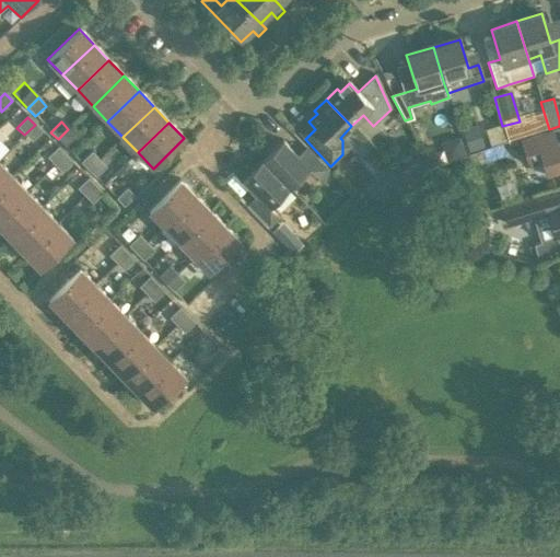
[(32,142),(43,132),(35,125),(24,135),(32,142)]
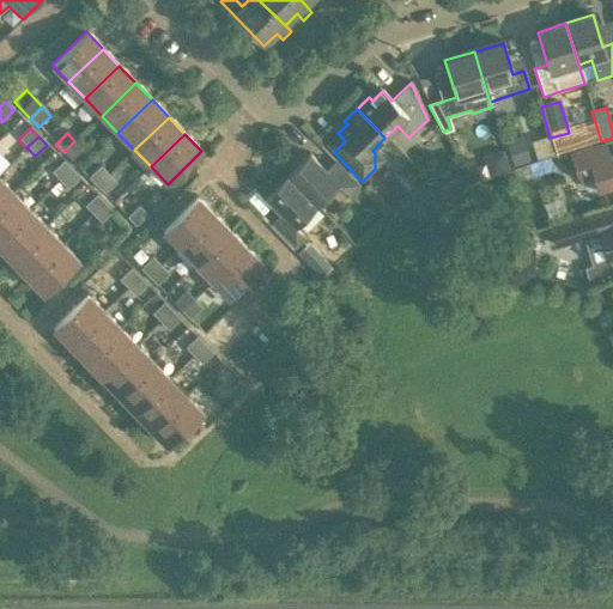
[(505,144),(514,169),(528,164),(521,139),(505,144)]
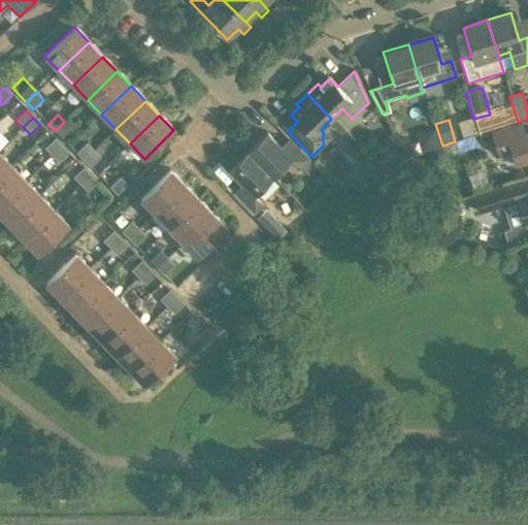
[(66,143),(76,134),(64,122),(55,131),(66,143)]
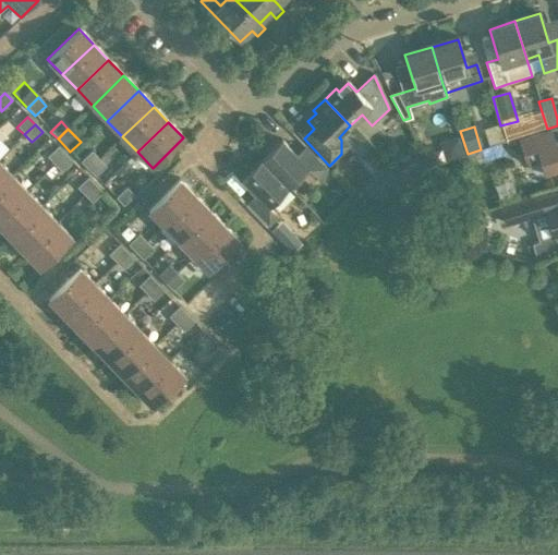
[(518,142),(525,167),(540,163),(544,175),(556,170),(557,176),(557,175),(557,142),(546,146),(542,134),(518,142)]
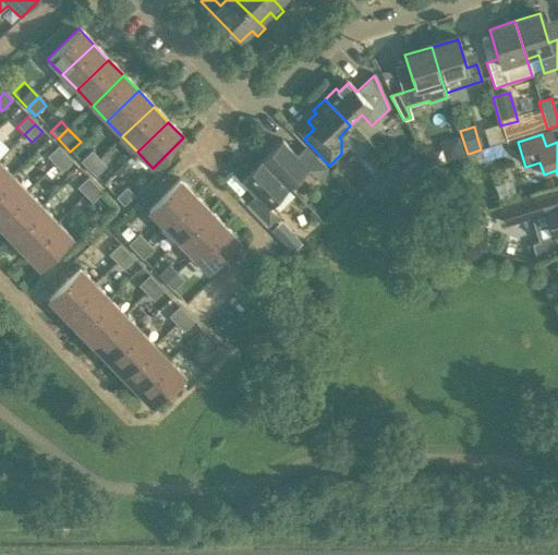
[(281,141),(261,160),(288,189),(308,169),(281,141)]
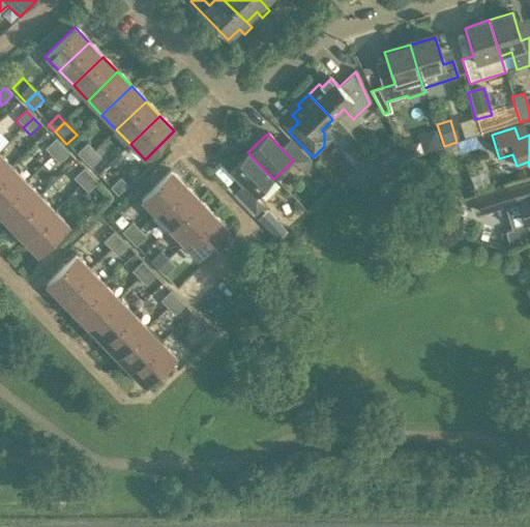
[(55,140),(45,150),(52,157),(62,147),(55,140)]
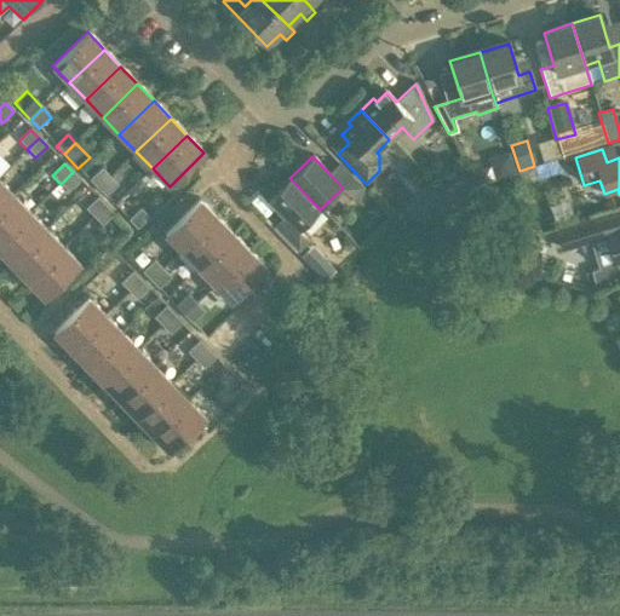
[(102,170),(89,180),(97,189),(109,178),(102,170)]
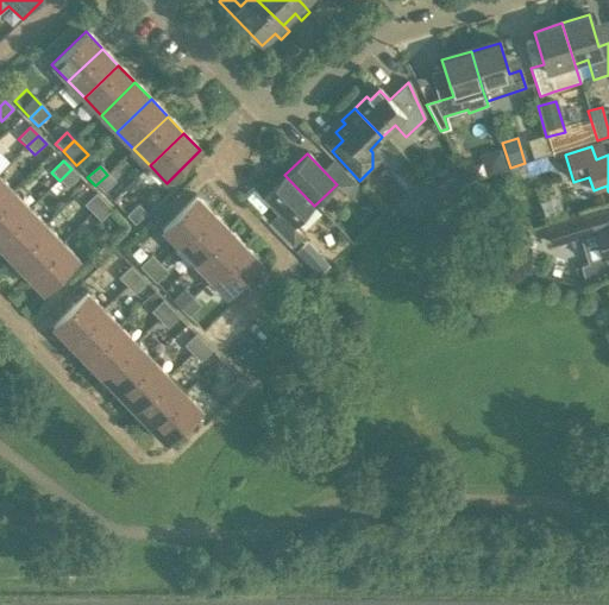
[(68,189),(79,177),(71,169),(60,181),(68,189)]
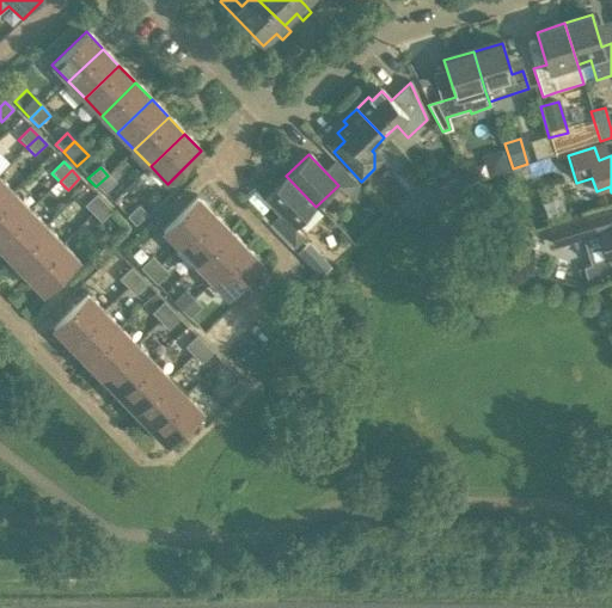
[(104,195),(116,184),(108,176),(96,186),(104,195)]
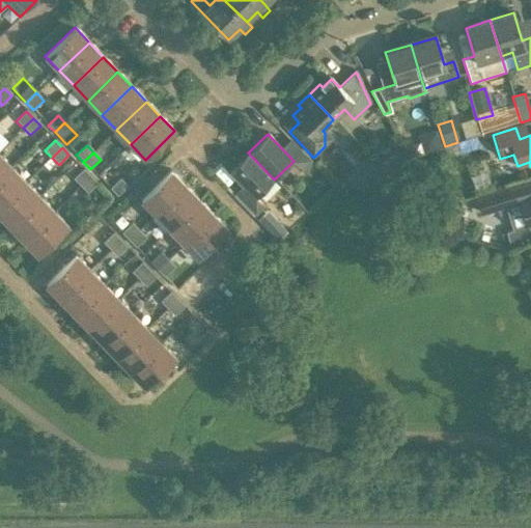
[(255,198),(274,179),(248,153),(228,171),(255,198)]
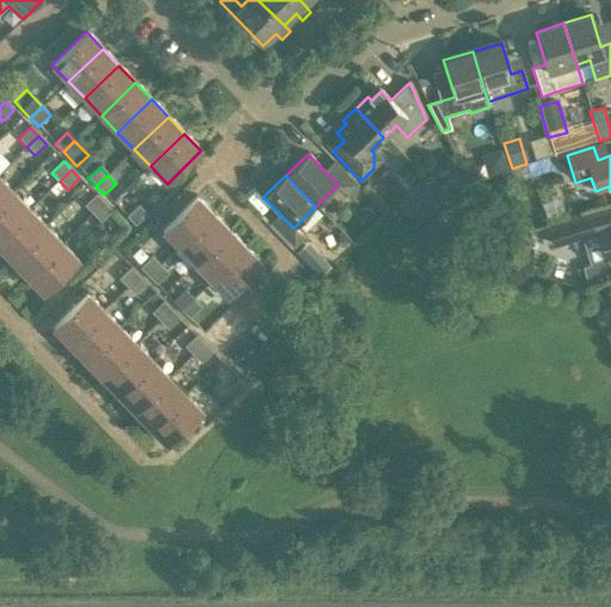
[(0,205),(13,193),(0,180),(0,205)]
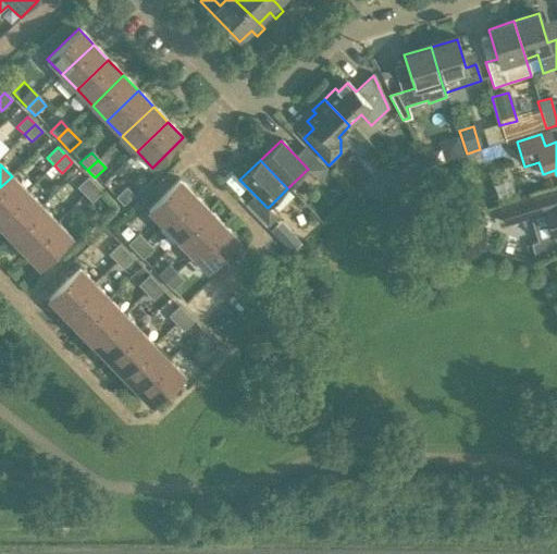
[(0,219),(27,193),(12,176),(0,187),(0,219)]
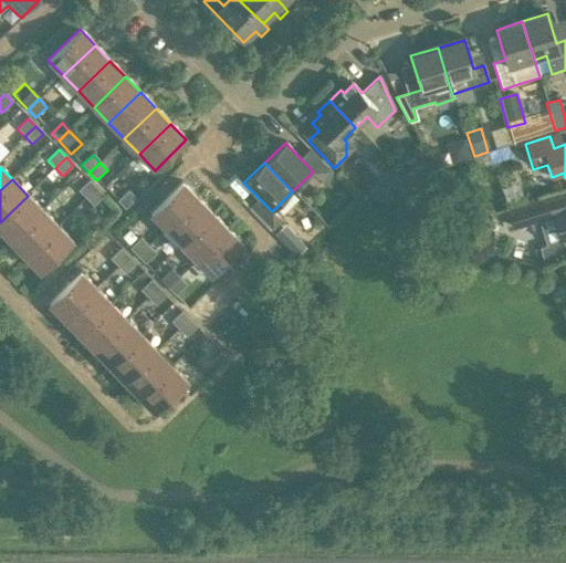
[(90,181),(79,193),(86,199),(96,189),(90,181)]
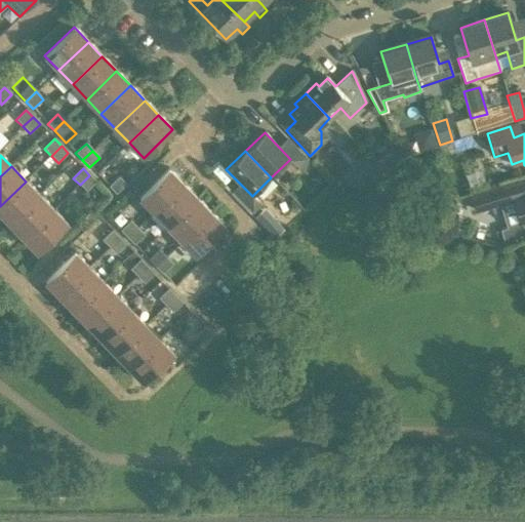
[(139,198),(153,211),(183,184),(168,169),(139,198)]
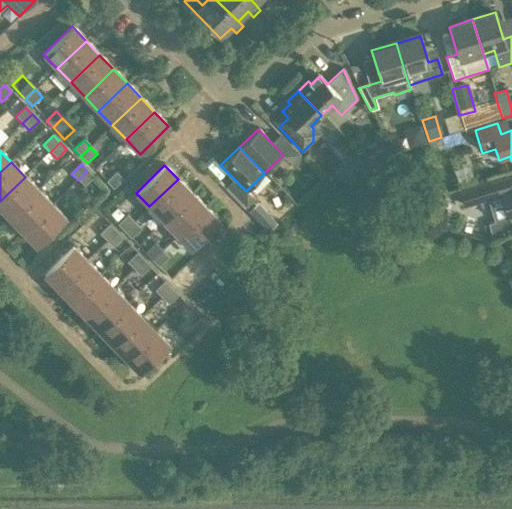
[(84,187),(94,177),(87,171),(78,180),(84,187)]
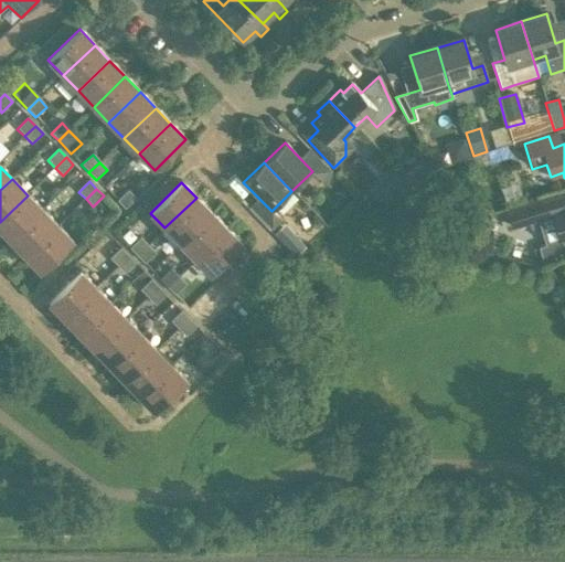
[(117,202),(125,210),(136,199),(128,191),(117,202)]
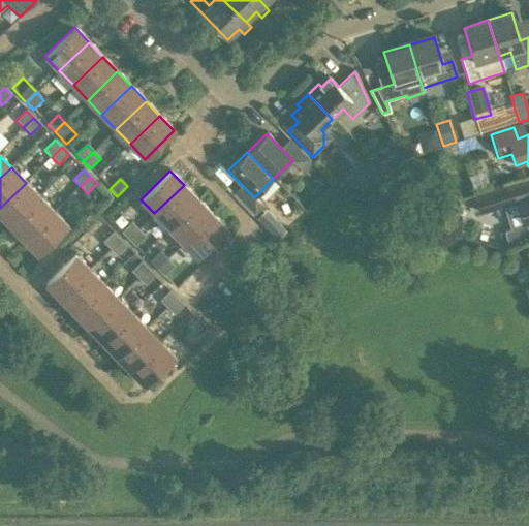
[(528,192),(528,193),(524,182),(474,197),(478,213),(519,202),(526,226),(528,236),(528,192)]
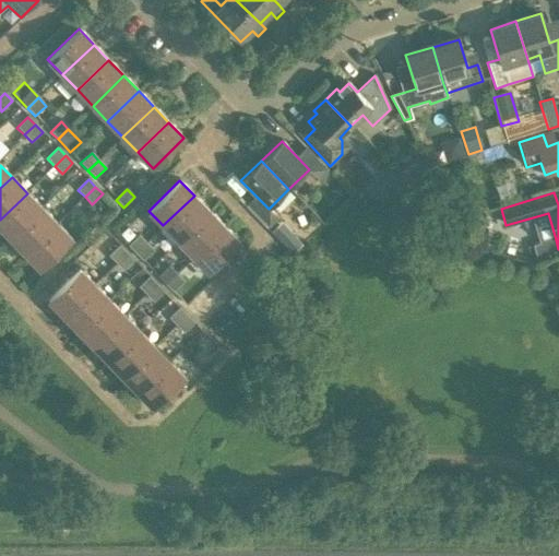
[(27,193),(0,220),(0,226),(12,239),(43,209),(27,193)]
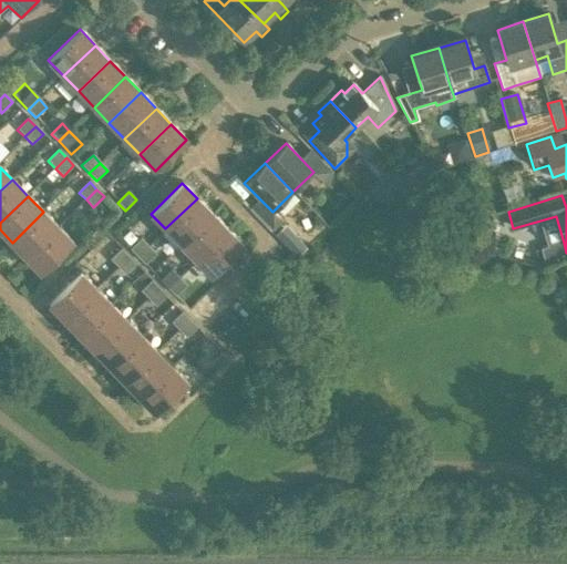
[(181,245),(213,214),(197,198),(165,228),(181,245)]
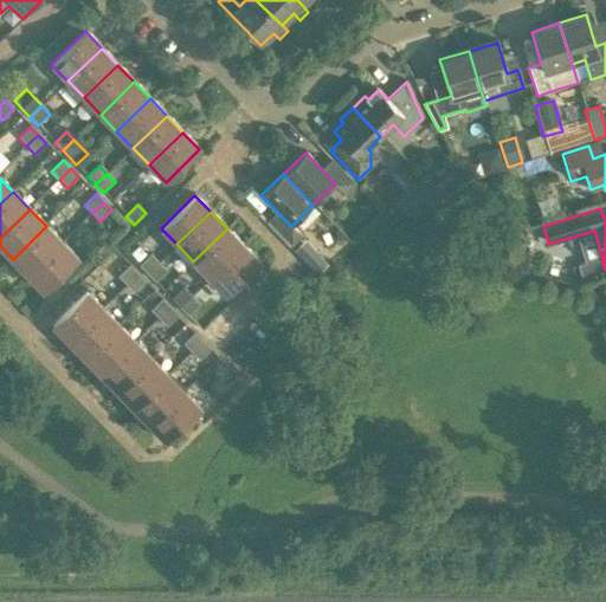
[(46,226),(13,259),(28,276),(62,243),(46,226)]
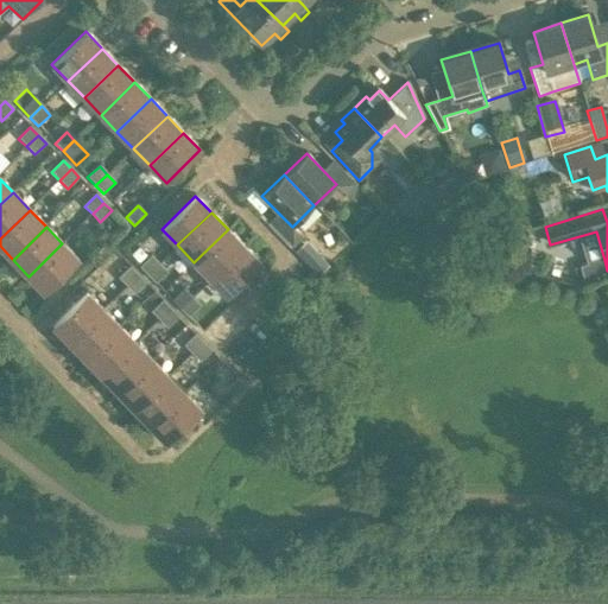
[(210,279),(245,247),(228,229),(194,262),(210,279)]
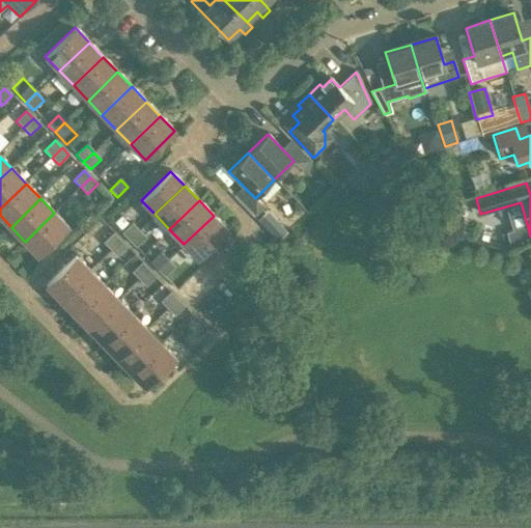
[(68,227),(54,213),(25,242),(38,256),(68,227)]
